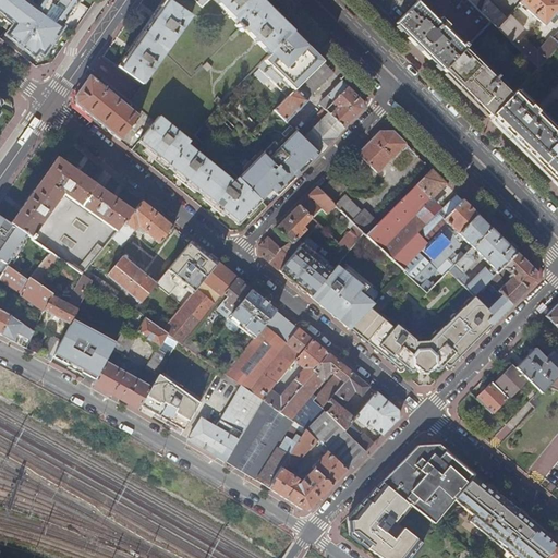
[(0,0),(0,17),(11,27),(5,35),(34,59),(38,53),(44,58),(64,28),(61,25),(36,8),(27,1),(27,0),(0,0)]
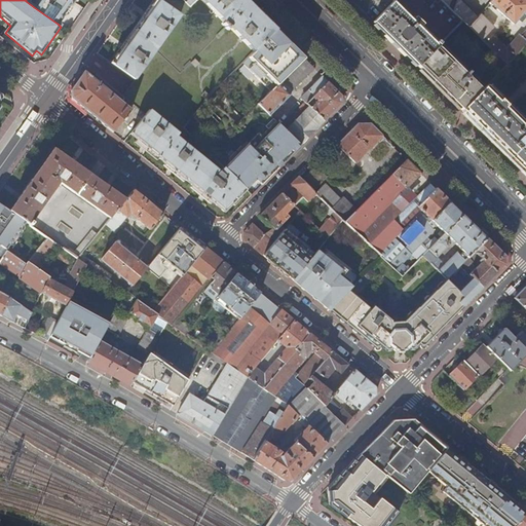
[(38,0),(34,7),(58,24),(75,0),(38,0)]
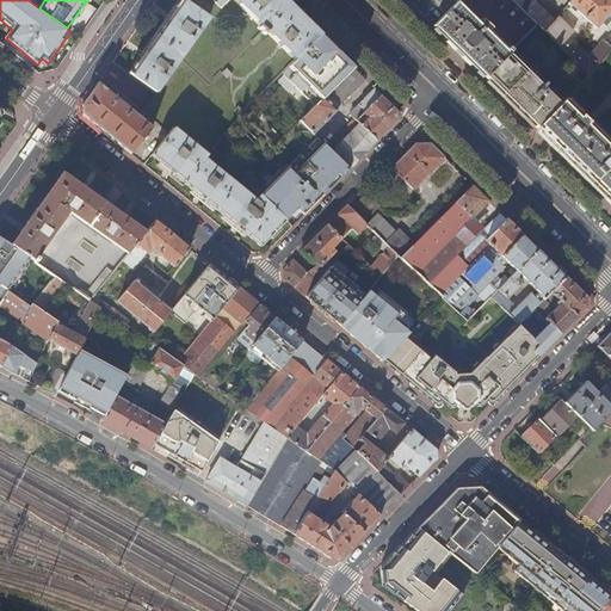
[(158,35),(180,57),(209,17),(184,0),(180,0),(176,7),(177,8),(166,22),(158,35)]
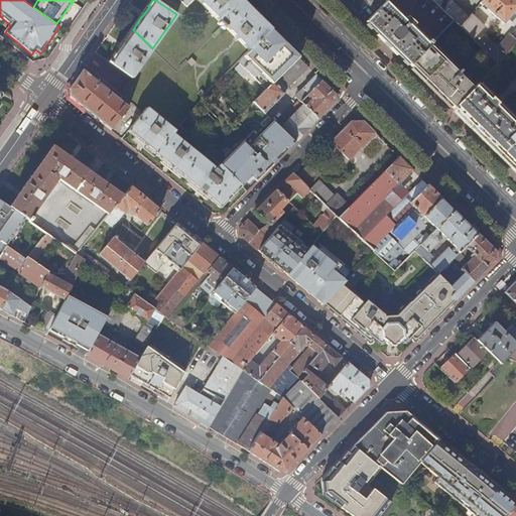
[(222,25),(244,3),(240,0),(199,0),(212,13),(220,21),(219,23),(222,25)]
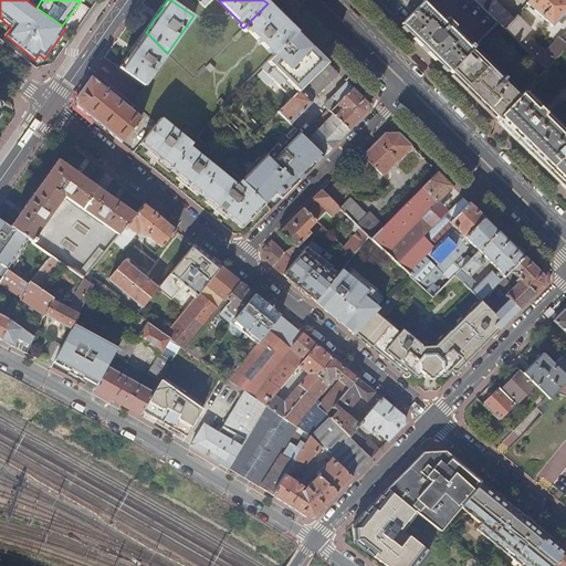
[(475,0),(498,22),(504,28),(512,19),(492,0),(475,0)]
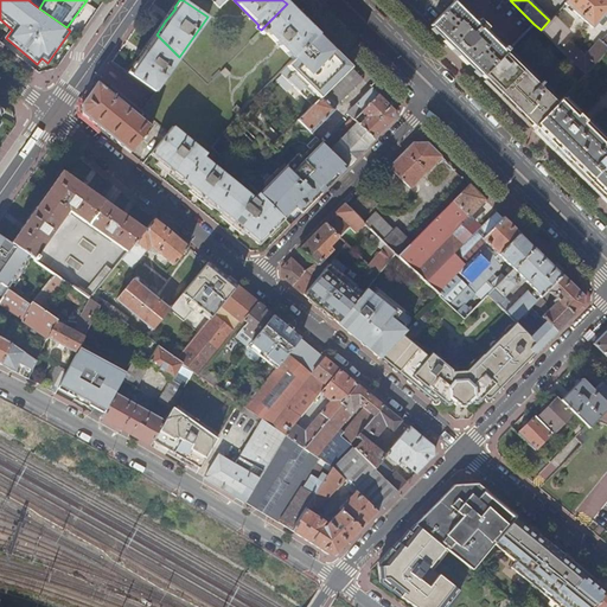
[(606,10),(606,0),(567,0),(564,4),(592,27),(606,10)]
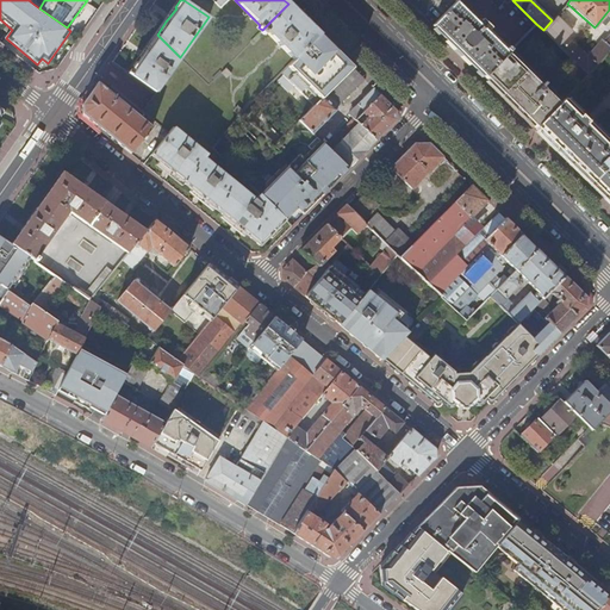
[(458,51),(485,78),(508,54),(508,53),(456,1),(433,26),(458,51)]
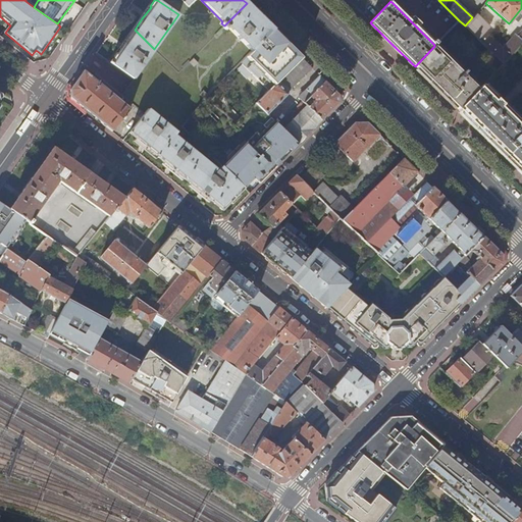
[(253,51),(273,30),(255,12),(247,3),(224,25),(214,36),(217,38),(225,30),(226,31),(229,28),(253,51)]
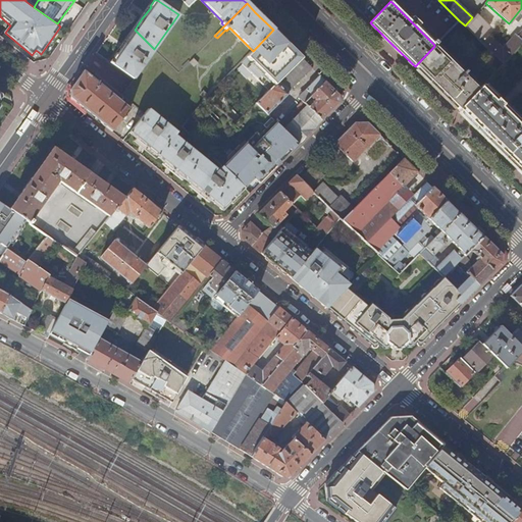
[(480,8),(476,13),(486,22),(490,17),(480,8)]
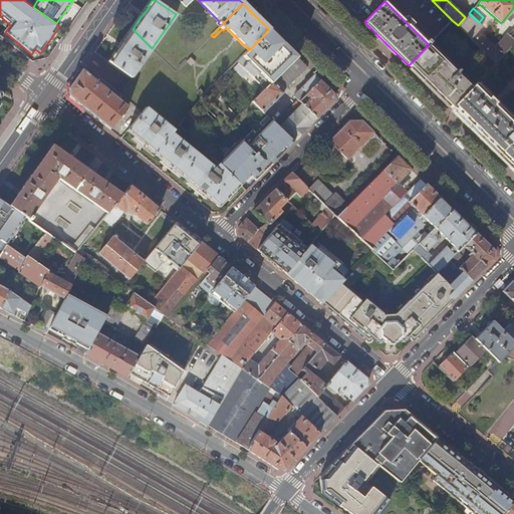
[(458,25),(495,62),(505,51),(513,41),(513,28),(509,35),(512,38),(510,39),(507,36),(505,39),(503,37),(495,46),(478,30),(482,26),(479,22),(469,13),(465,17),(458,25)]
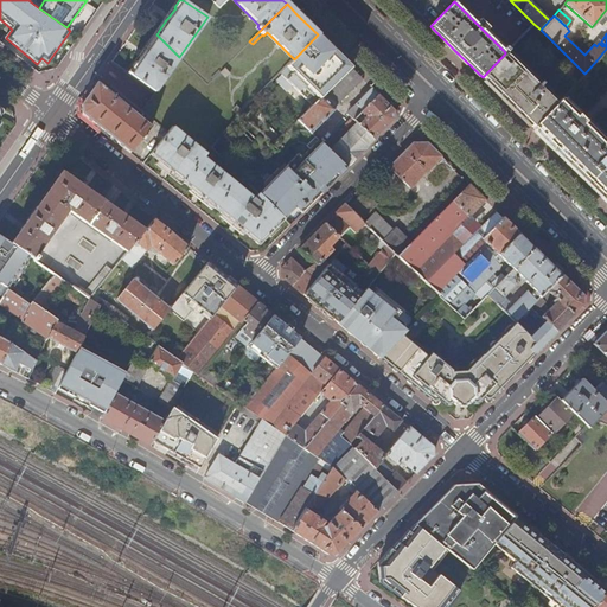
[(155,91),(179,57),(157,34),(135,64),(134,63),(128,72),(155,91)]
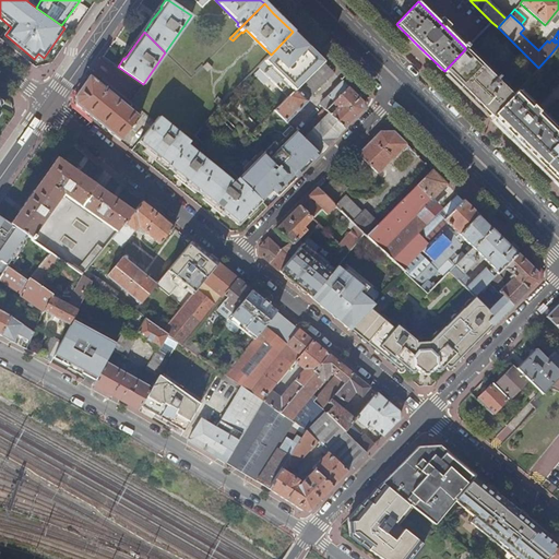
[(293,32),(271,55),(258,68),(287,98),(323,62),(313,52),(293,32)]
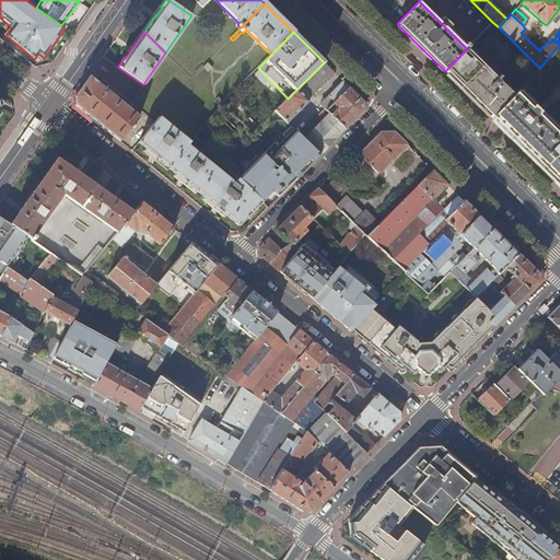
[(479,105),(491,117),(513,95),(466,49),(445,71),(455,81),(479,105)]
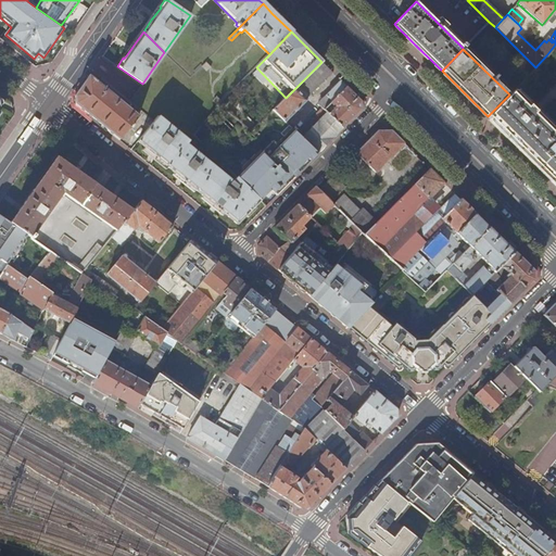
[(211,66),(205,61),(202,65),(194,72),(193,74),(196,76),(204,67),(207,70),(211,66)]
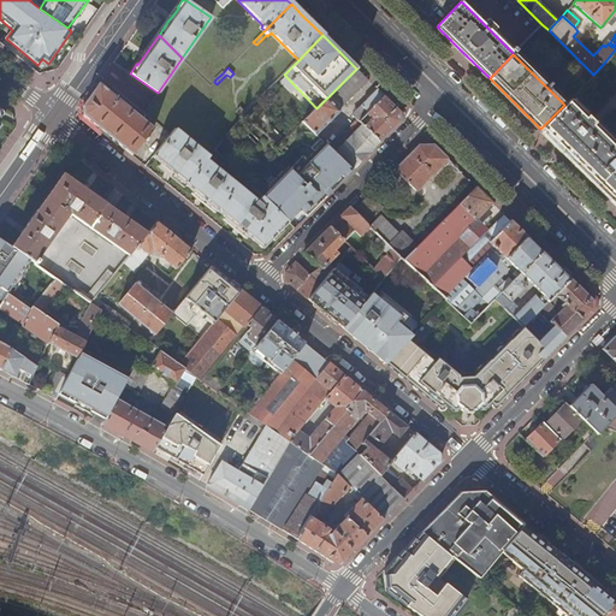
[(339,110),(368,80),(356,69),(317,108),(303,122),(318,135),(341,111),(339,110)]
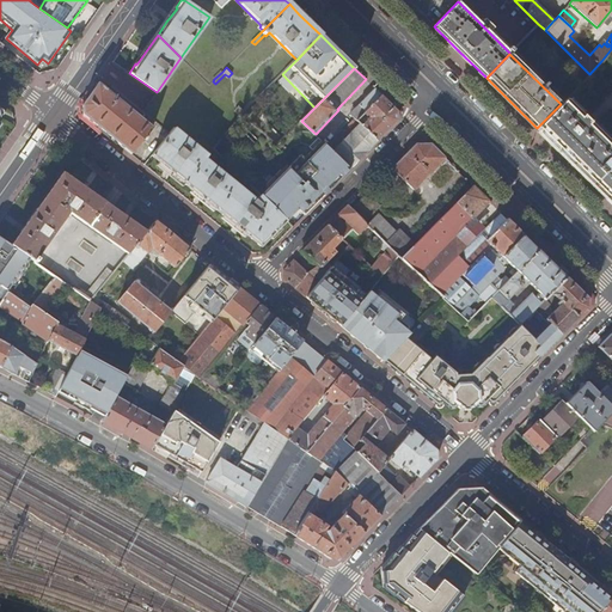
[(214,79),(222,72),(220,69),(212,78),(214,79)]
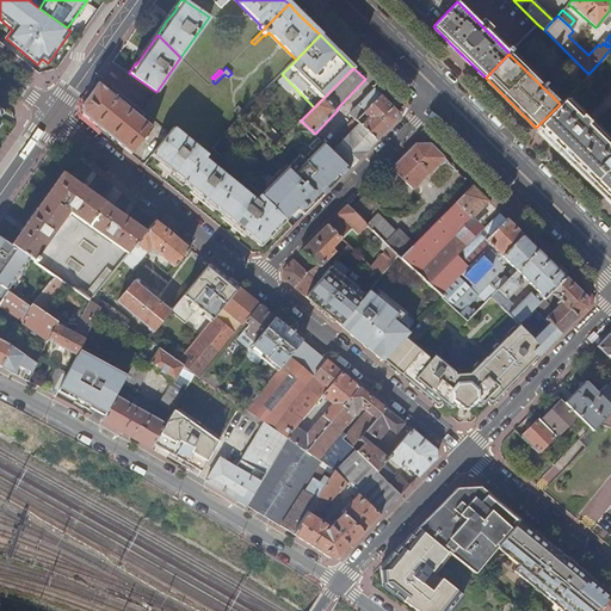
[(112,87),(102,78),(98,82),(109,92),(112,87)]
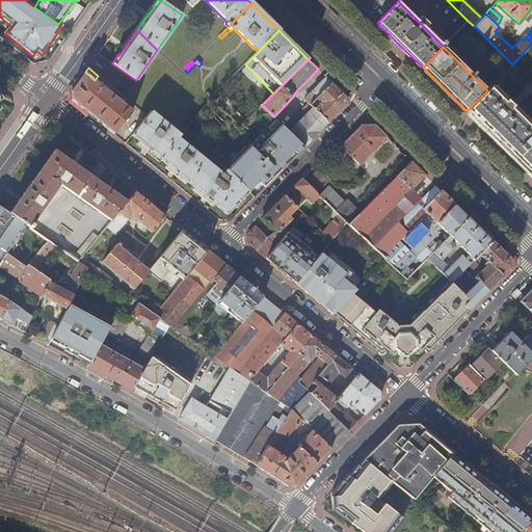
[(87,112),(114,134),(132,111),(125,106),(126,105),(95,80),(85,72),(82,77),(72,91),(72,100),(73,101),(87,112)]
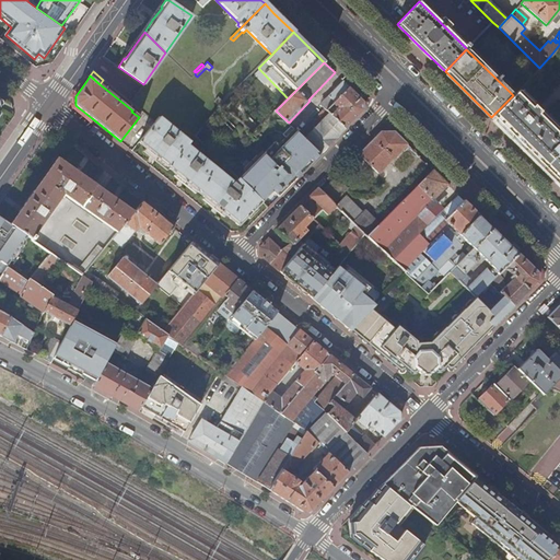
[(76,96),(86,81),(84,79),(73,95),(76,96)]
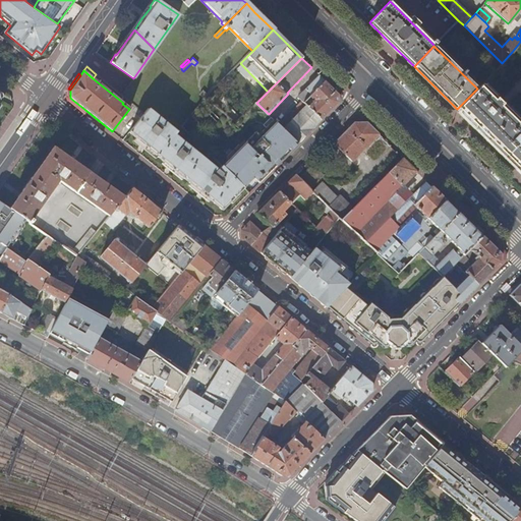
[(304,103),(326,81),(320,75),(298,97),(302,101),(304,103)]
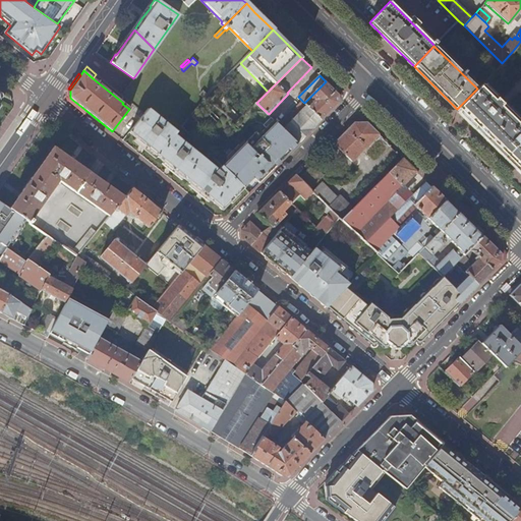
[(333,89),(326,81),(304,103),(322,120),(339,103),(339,95),(333,89)]
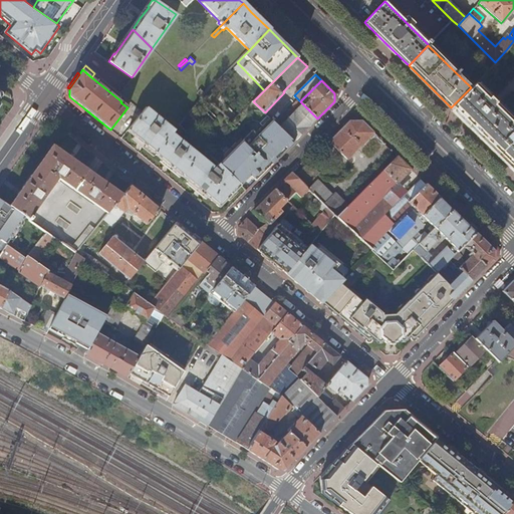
[(513,170),(513,121),(475,83),(471,87),(451,107),(475,132),(513,170)]
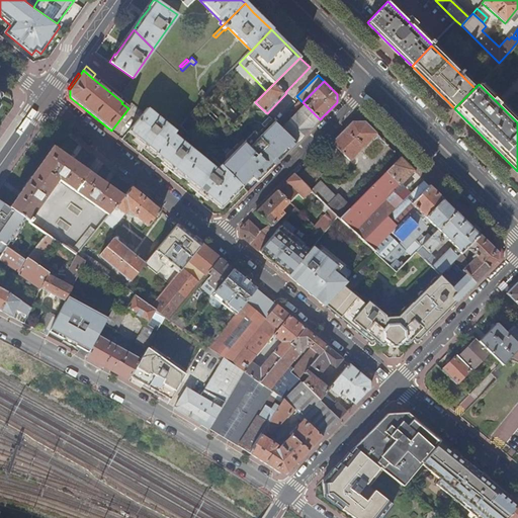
[(202,99),(205,97),(213,88),(212,87),(204,94),(201,92),(198,95),(202,99)]
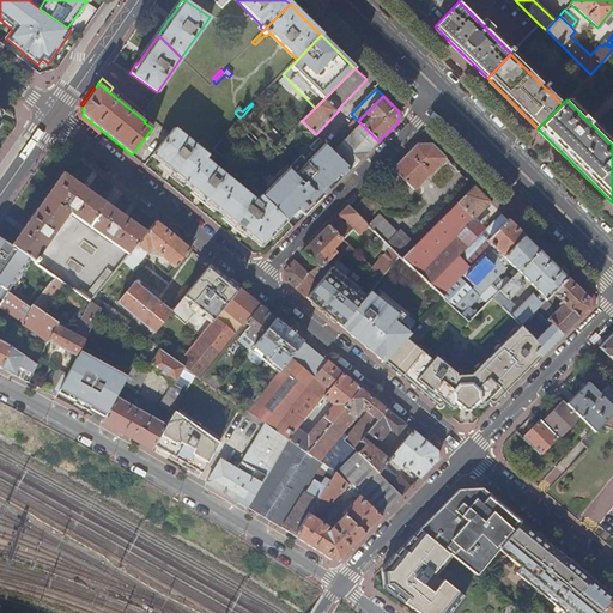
[(99,131),(101,129),(84,116),(83,117),(99,131)]
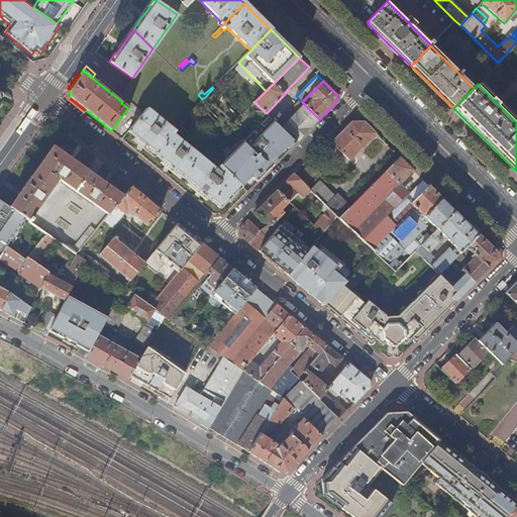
[(319,119),(302,102),(300,100),(277,124),(296,142),(319,119)]
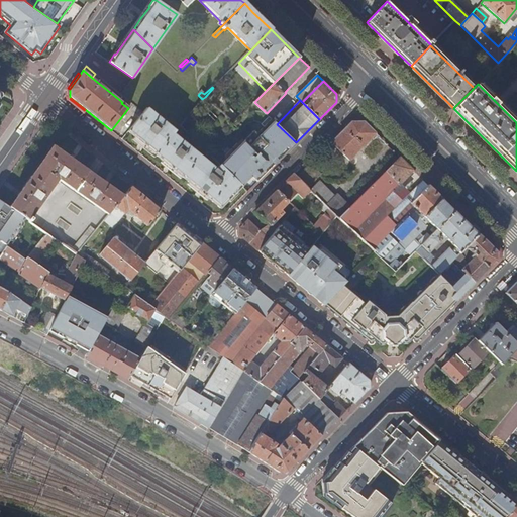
[(220,208),(242,187),(221,166),(220,165),(216,169),(174,134),(176,131),(147,108),(143,113),(132,104),(129,109),(139,117),(131,127),(128,131),(157,156),(157,157),(202,194),(220,208)]
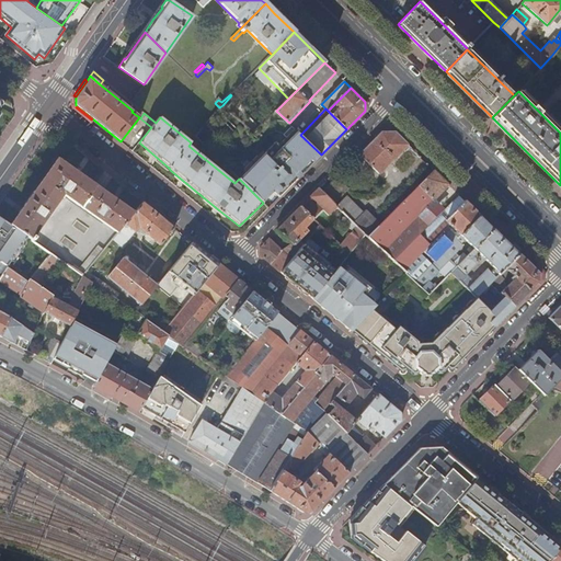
[(132,129),(142,138),(151,127),(140,118),(132,129)]
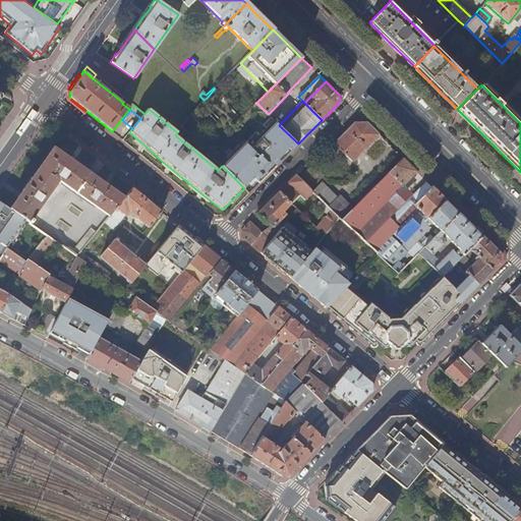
[(259,182),(298,143),(279,125),(274,120),(267,126),(268,128),(261,135),(256,131),(223,167),(244,188),(254,177),(259,182)]
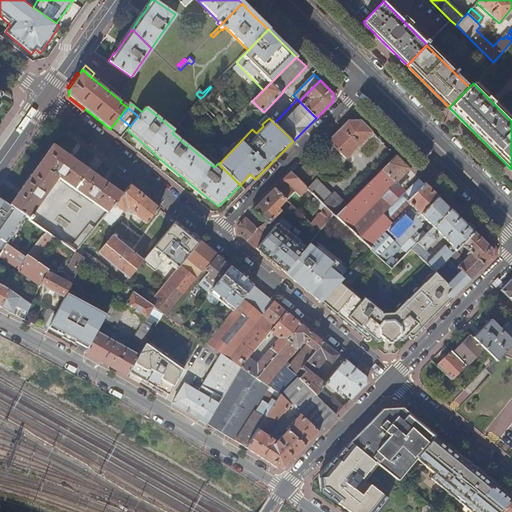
[(346,159),(372,132),(361,121),(348,121),(328,142),(346,159)]
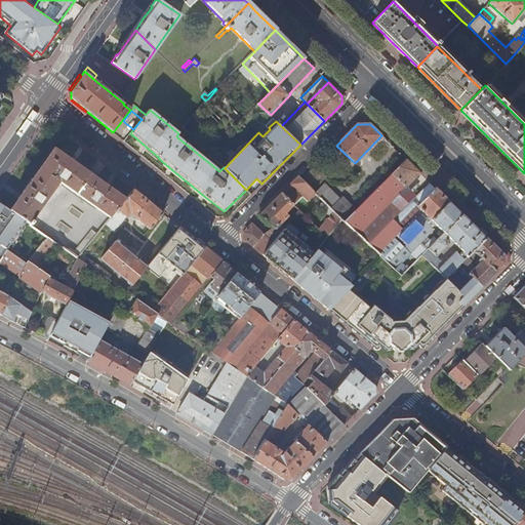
[(86,202),(110,218),(126,199),(125,198),(124,200),(117,195),(117,194),(96,179),(95,179),(53,151),(33,179),(32,178),(18,197),(19,198),(10,211),(25,221),(31,226),(33,223),(32,221),(57,185),(61,187),(62,185),(86,202)]
